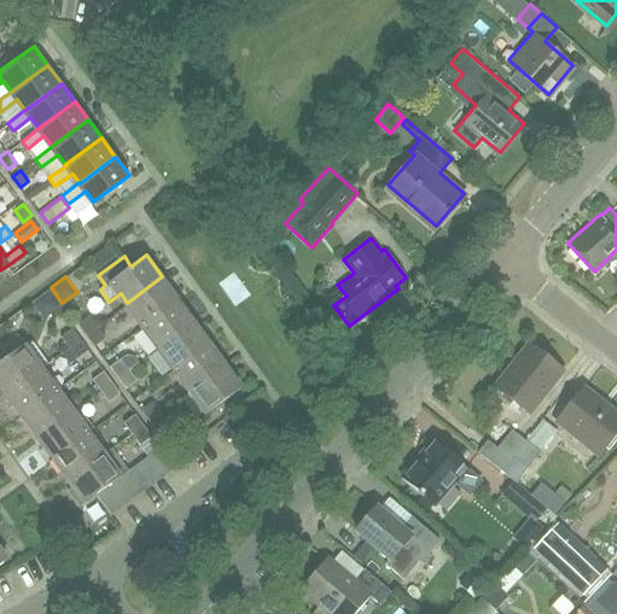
[(179,298),(162,276),(127,303),(144,325),(179,298)]
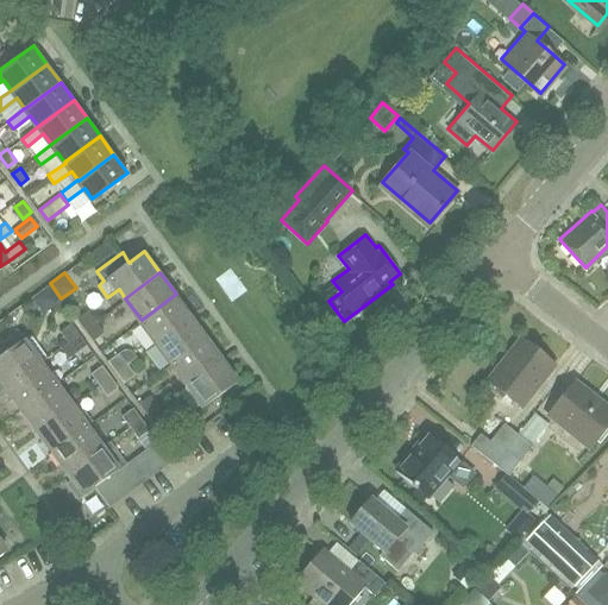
[(33,296),(44,312),(60,301),(48,285),(33,296)]
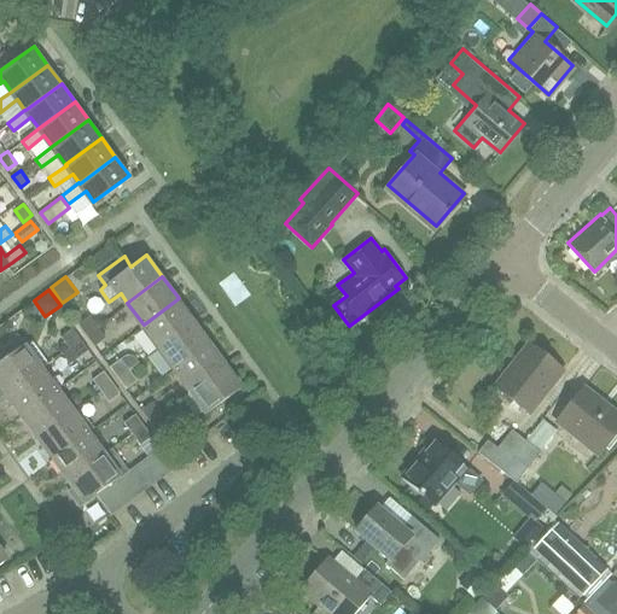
[(179,298),(144,325),(159,345),(193,320),(179,298)]
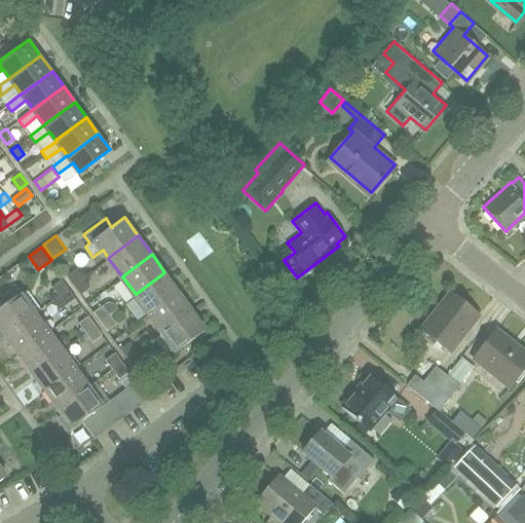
[(74,284),(83,276),(77,267),(67,274),(74,284)]
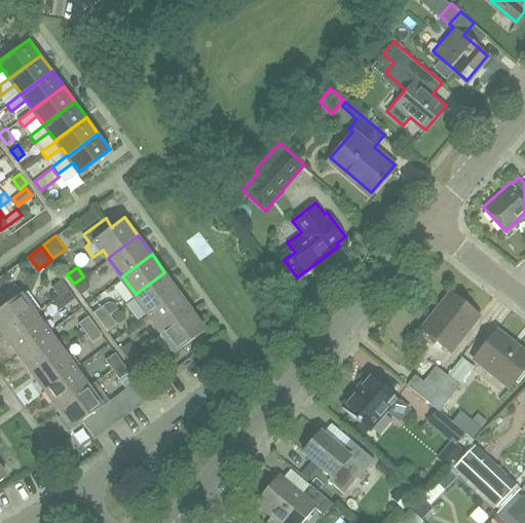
[(178,290),(164,272),(136,294),(149,312),(178,290)]
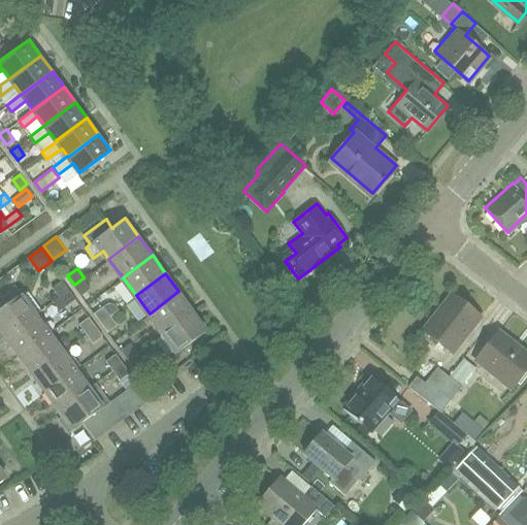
[(84,277),(74,285),(81,295),(91,288),(84,277)]
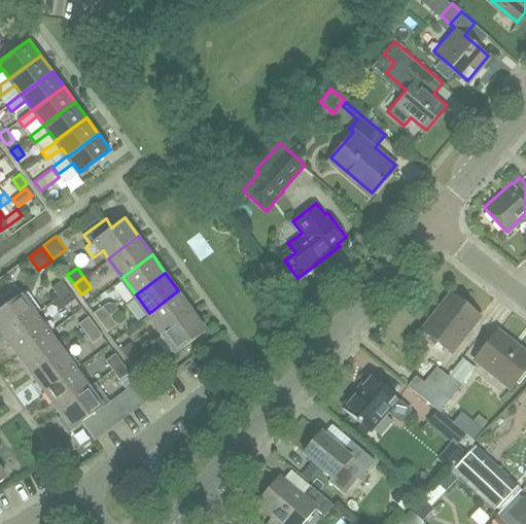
[(59,295),(69,287),(62,278),(51,285),(59,295)]
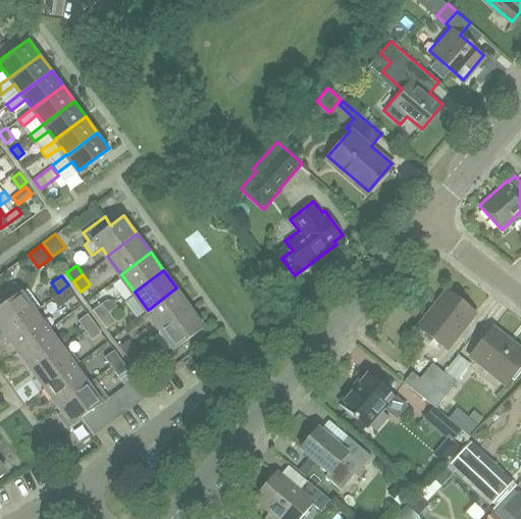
[(68,284),(58,293),(65,302),(75,295),(68,284)]
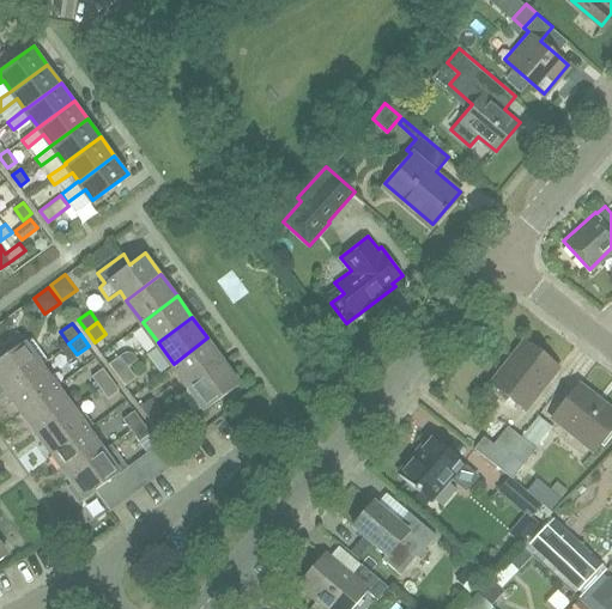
[(0,381),(6,389),(48,358),(32,335),(24,341),(11,352),(8,347),(2,346),(0,347),(0,381)]
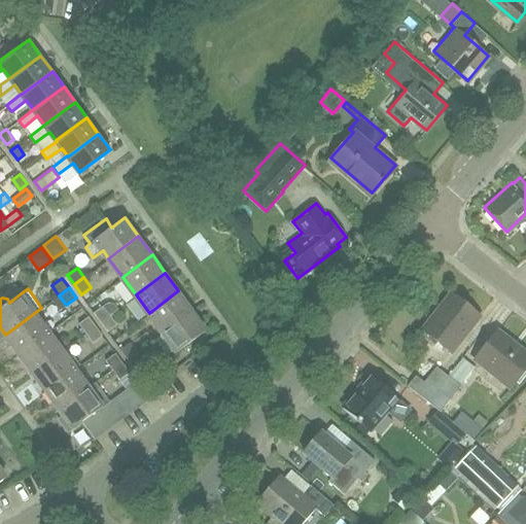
[(178,290),(149,313),(163,332),(193,309),(178,290)]
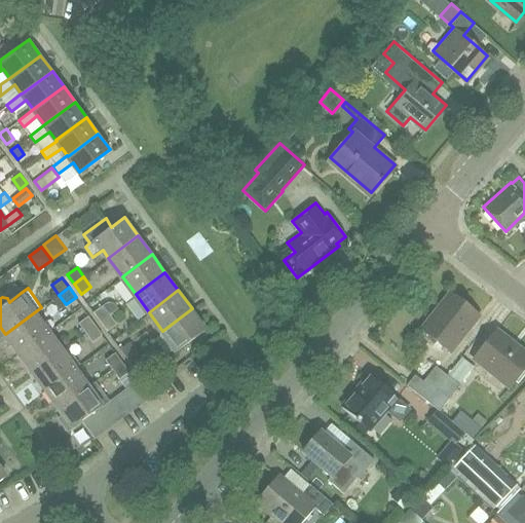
[(478,314),(449,292),(421,328),(450,350),(478,314)]
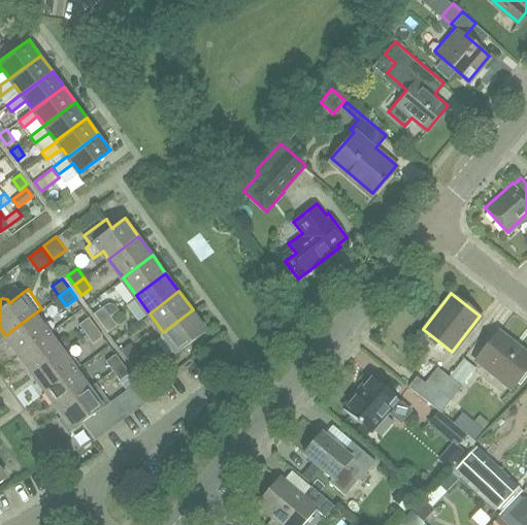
[(66,305),(59,296),(52,301),(59,310),(66,305)]
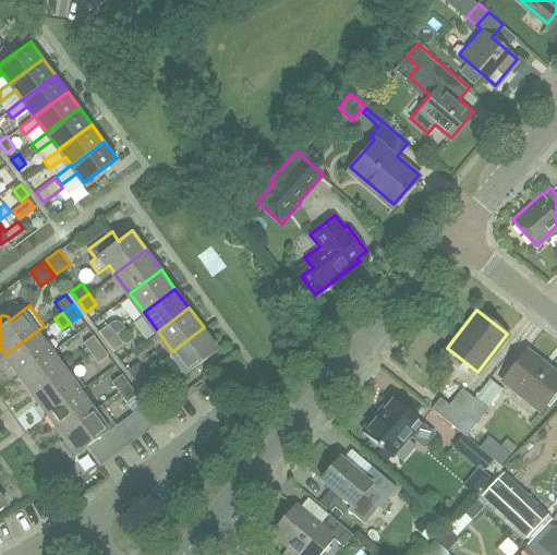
[(106,339),(117,332),(110,322),(99,329),(106,339)]
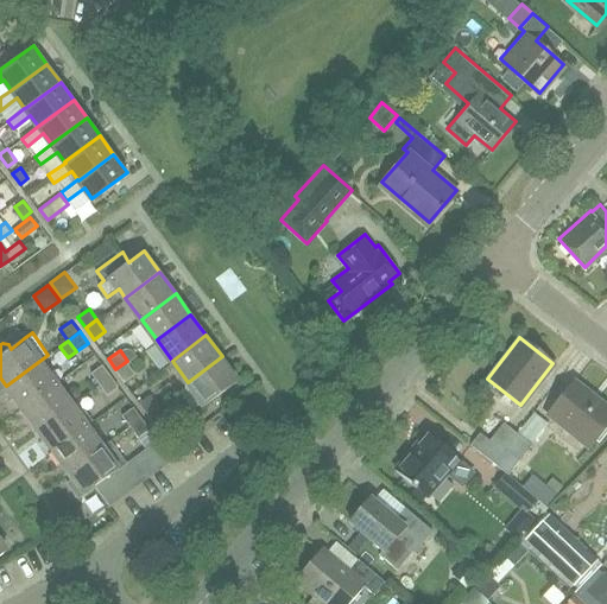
[(49,356),(48,355),(6,386),(21,407),(56,382),(42,362),(49,356)]
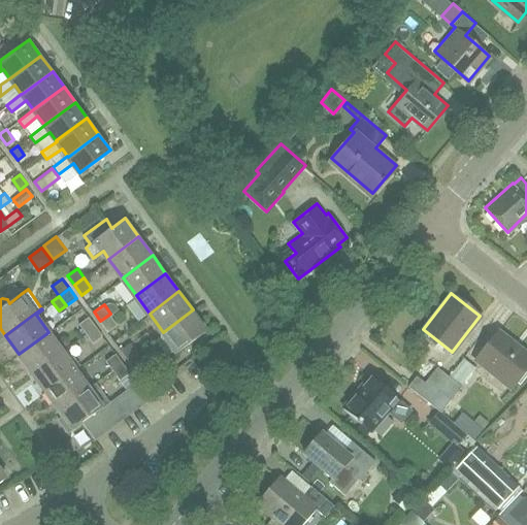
[(207,329),(193,309),(163,332),(177,351),(207,329)]
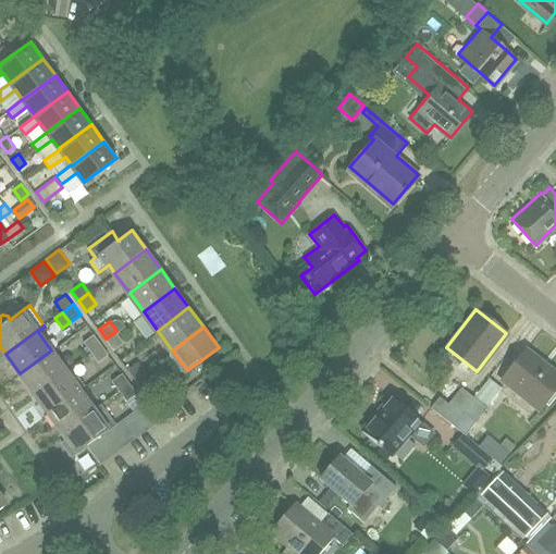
[(116,331),(106,339),(113,349),(125,342),(116,331)]
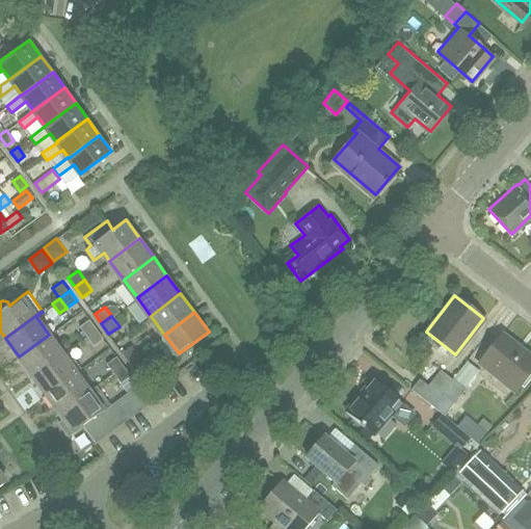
[(86,335),(97,327),(89,317),(79,325),(86,335)]
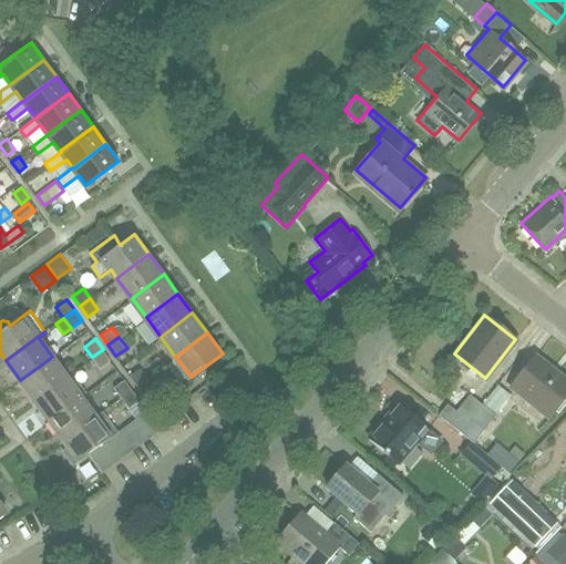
[(103,349),(92,357),(101,367),(111,359),(103,349)]
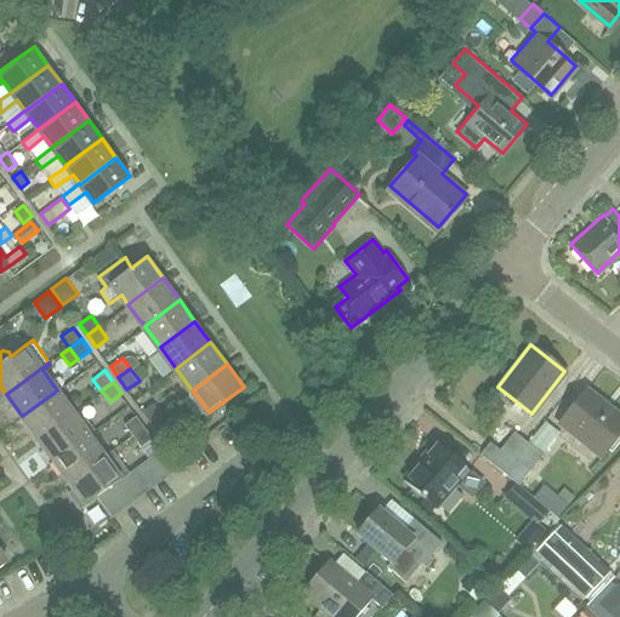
[(619,413),(586,388),(559,423),(601,456),(619,430),(619,413)]
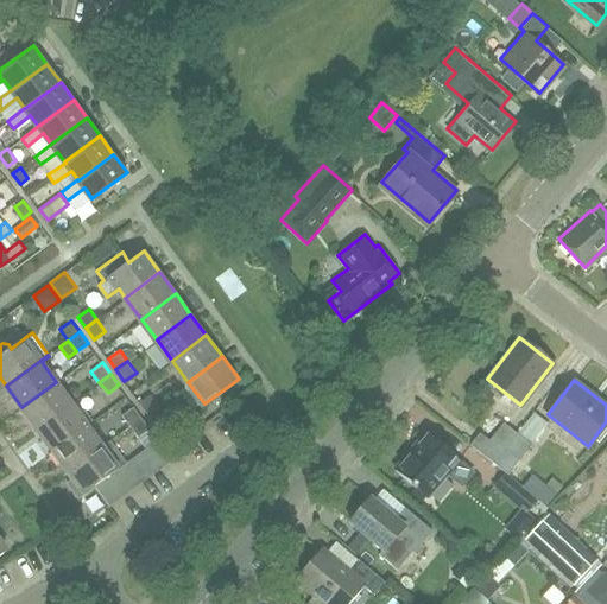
[(56,382),(21,407),(37,427),(71,402),(56,382)]
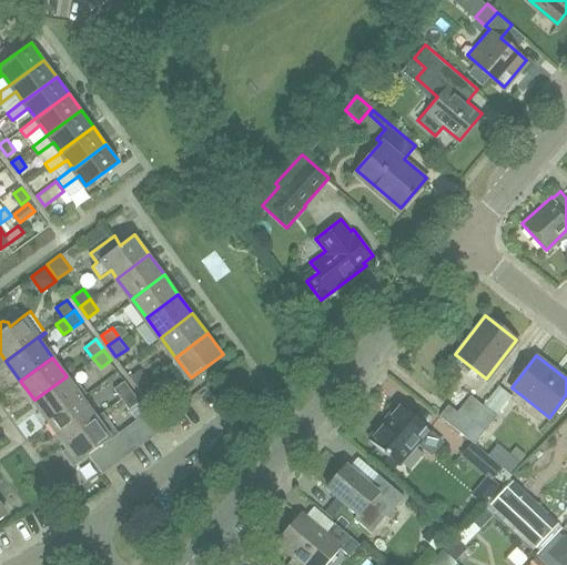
[(138,385),(148,377),(141,367),(130,375),(138,385)]
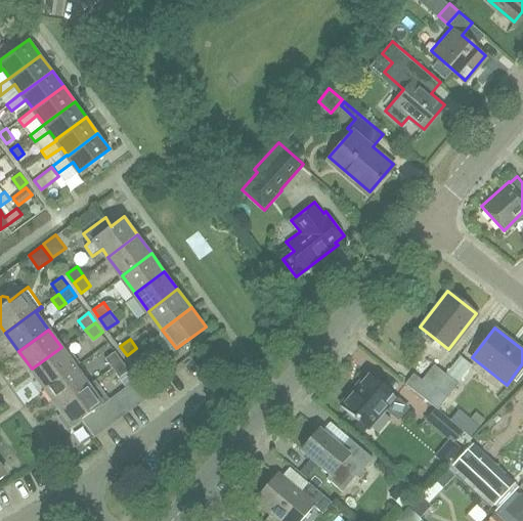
[(61,347),(32,368),(45,387),(80,361),(75,352),(70,352),(67,354),(61,347)]
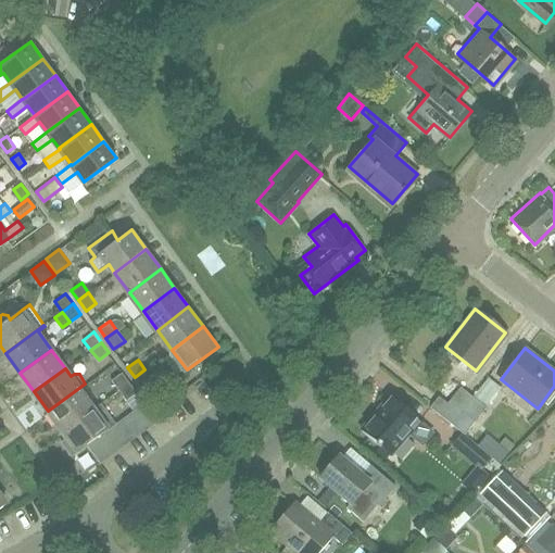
[(152,380),(144,369),(135,377),(142,388),(152,380)]
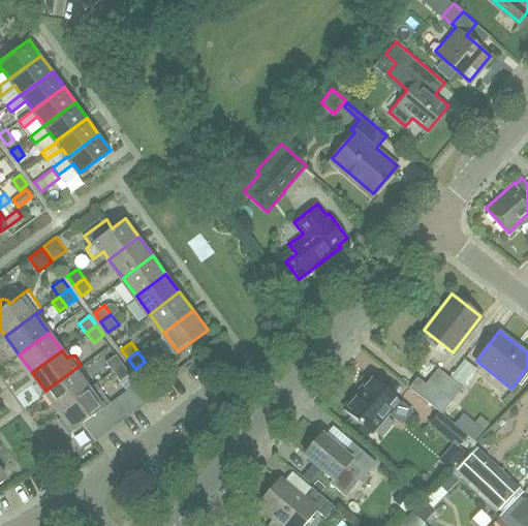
[(113,369),(123,362),(116,352),(106,361),(113,369)]
